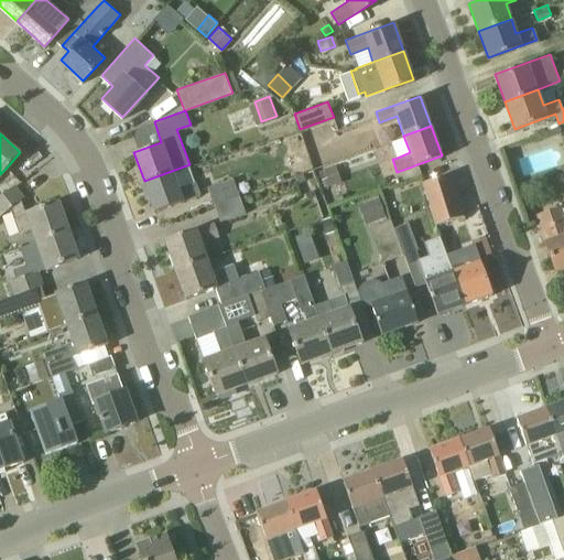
[(296,154),(293,168),(305,171),(308,157),(296,154)]
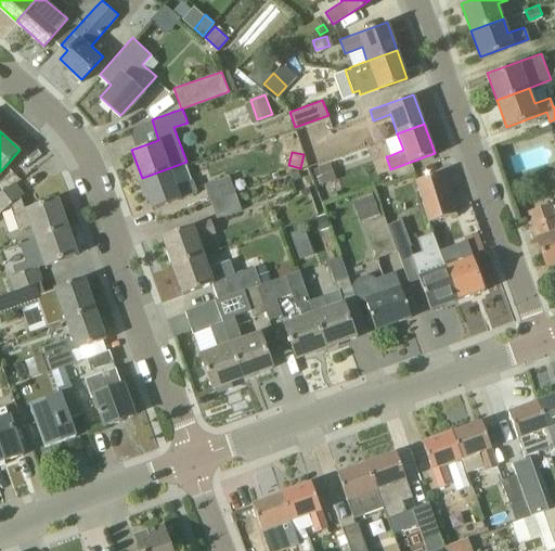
[(152,207),(196,191),(192,179),(177,183),(171,168),(186,163),(186,162),(142,178),(152,207)]
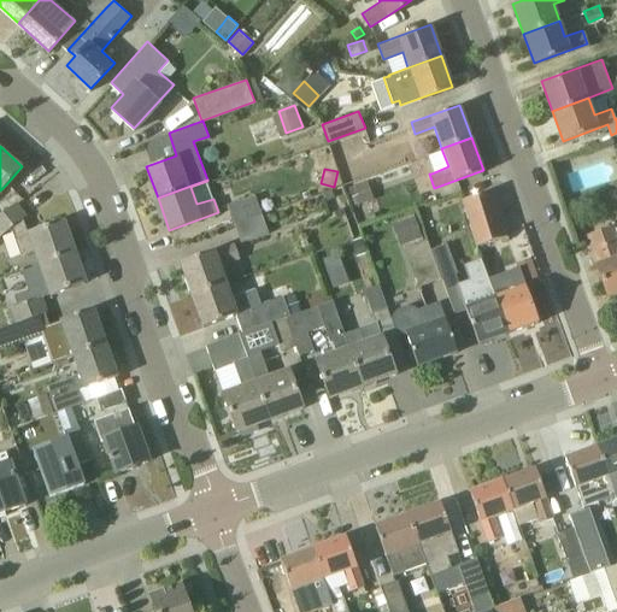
[(354,204),(368,199),(362,180),(348,184),(354,204)]
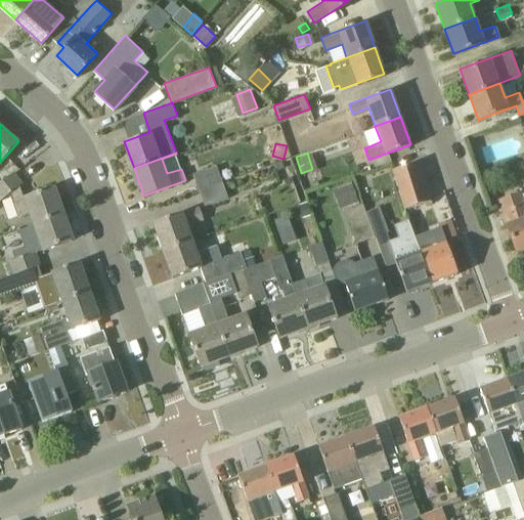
[(404,208),(430,200),(418,161),(392,169),(404,208)]
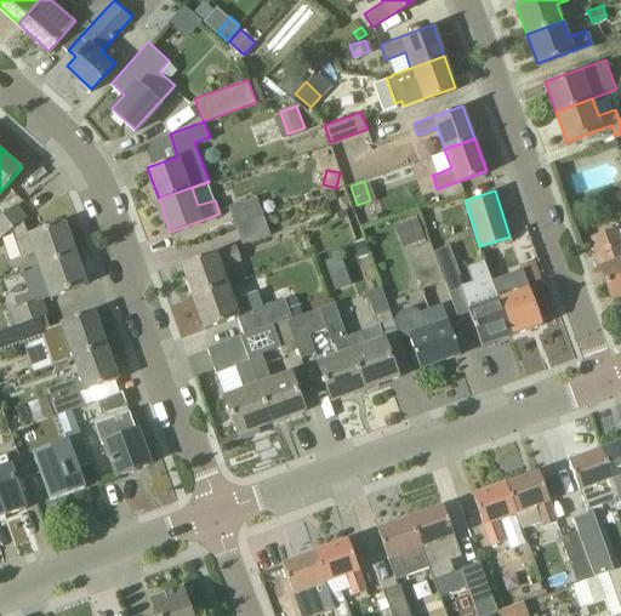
[(235,223),(262,214),(256,195),(229,205),(235,223)]
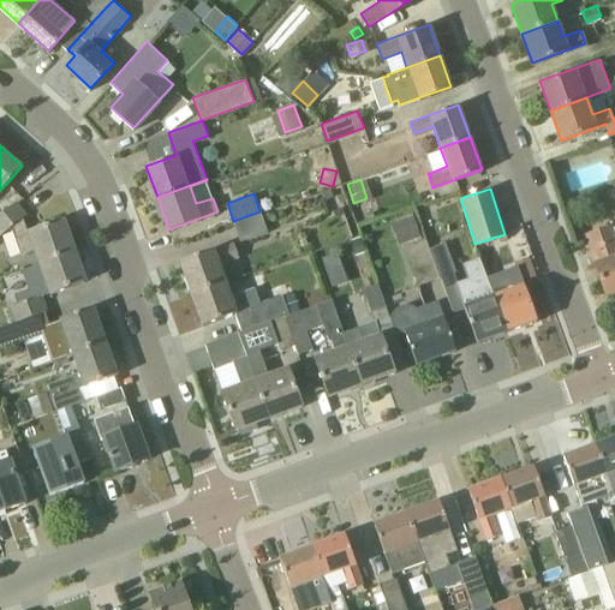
[(0,213),(0,233),(10,227),(19,252),(33,247),(37,262),(73,250),(63,219),(27,231),(23,217),(27,215),(16,201),(0,213)]
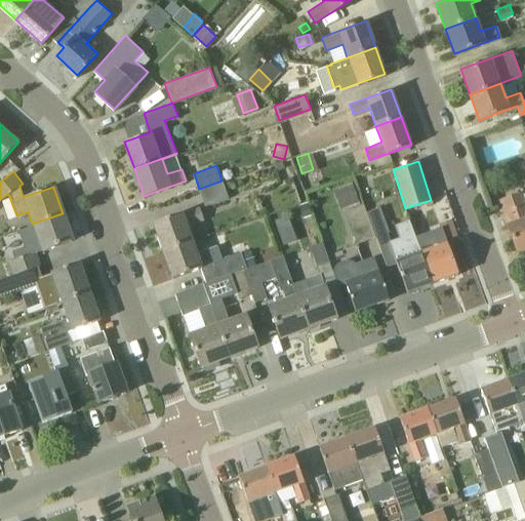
[(199,189),(205,205),(228,197),(221,181),(199,189)]
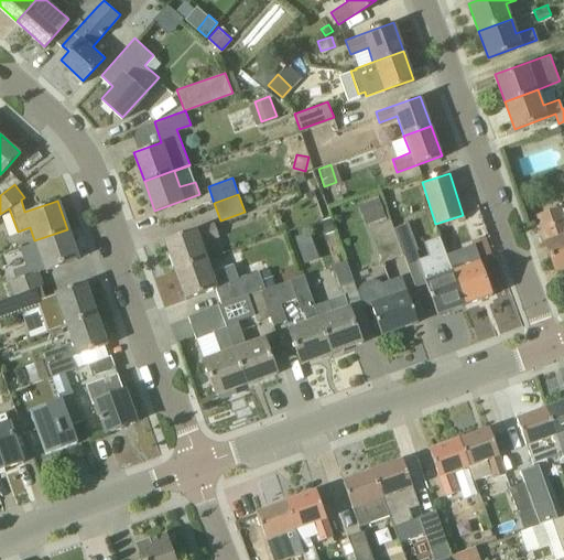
[(364,221),(386,213),(378,194),(357,201),(364,221)]
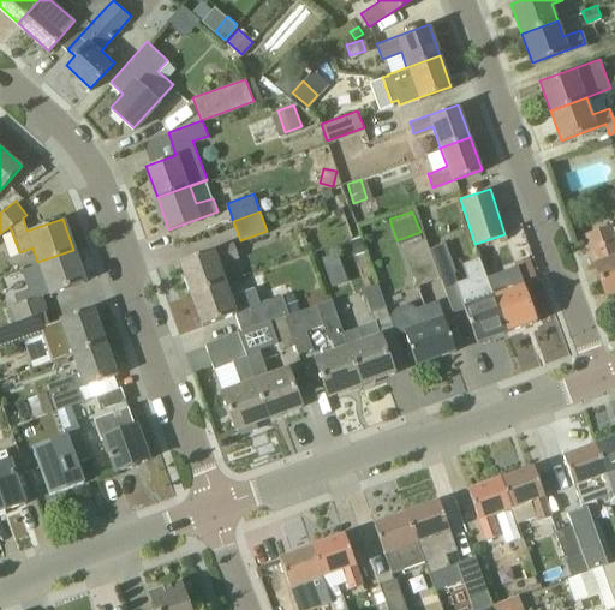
[(614,289),(614,238),(610,225),(587,233),(598,262),(595,263),(607,293),(614,289)]
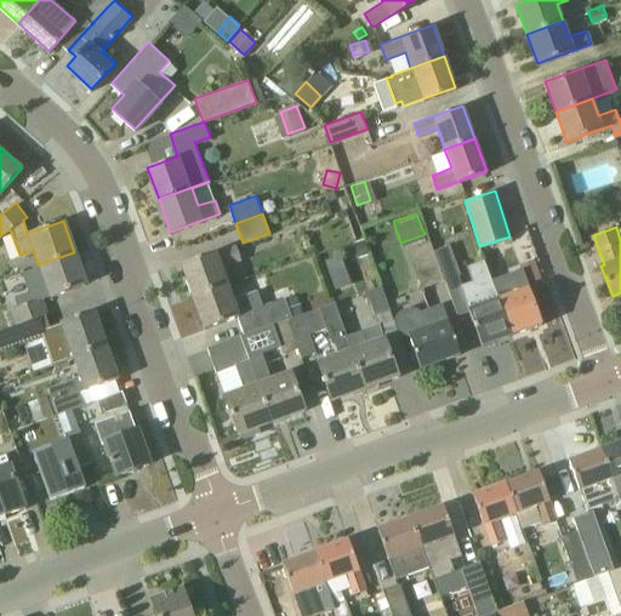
[(444,279),(433,249),(431,240),(429,240),(429,241),(408,250),(421,287),(444,279)]
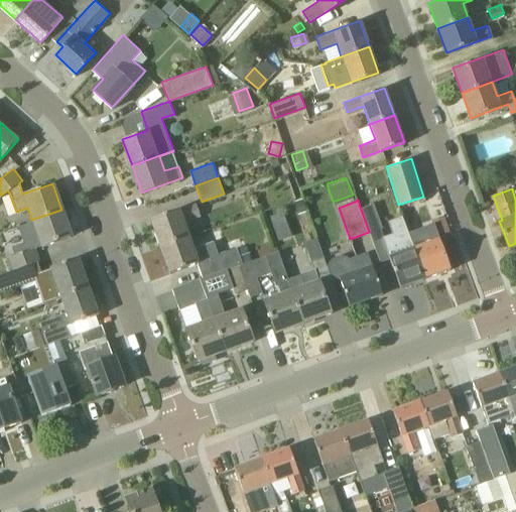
[(160,245),(189,235),(184,221),(201,216),(196,202),(150,218),(160,245)]
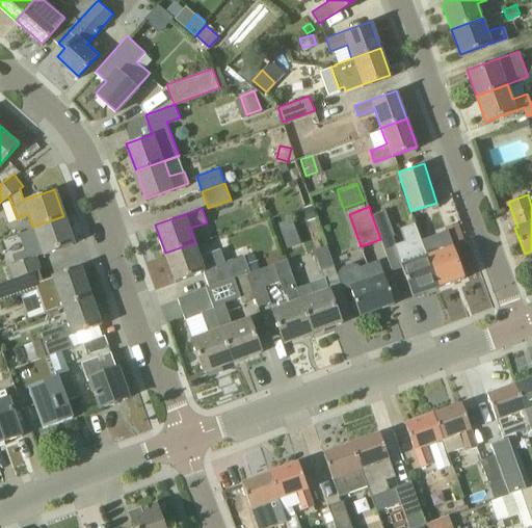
[(384,208),(371,213),(380,239),(394,234),(384,208)]
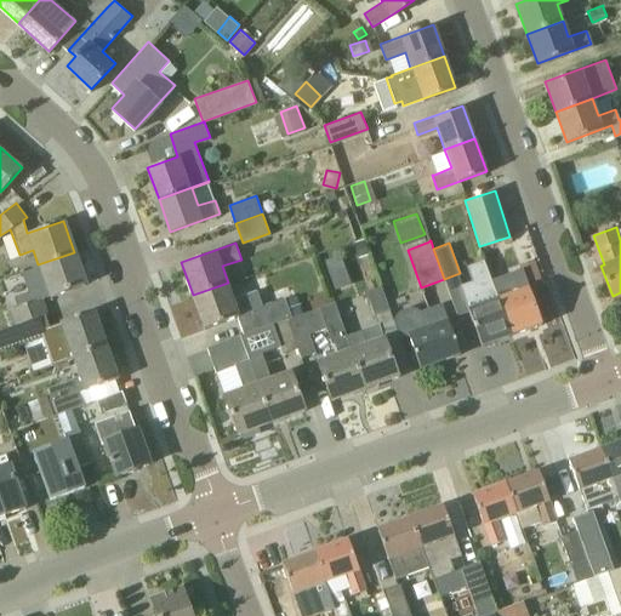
[(74,252),(38,264),(49,296),(85,283),(74,252)]
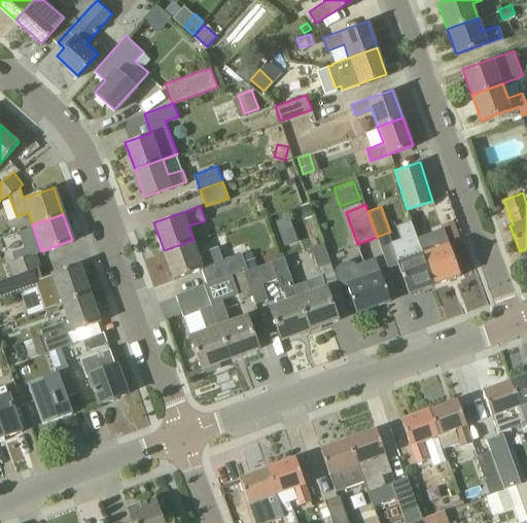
[(276,219),(280,232),(293,228),(289,215),(276,219)]
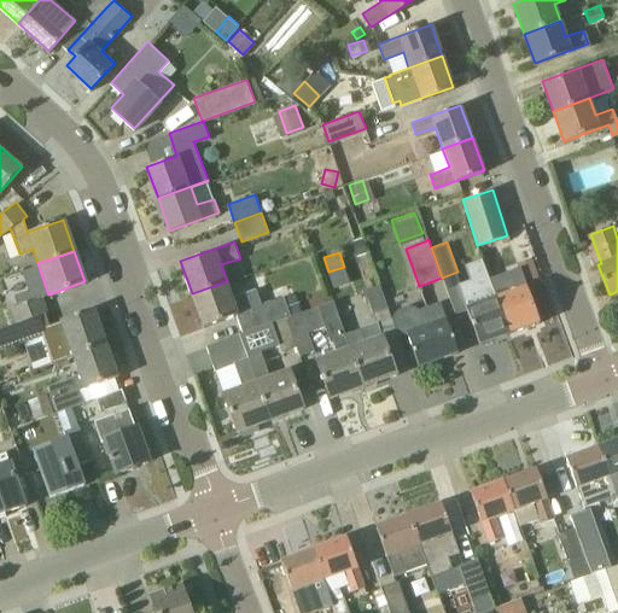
[(509,331),(496,295),(495,296),(482,258),(464,266),(467,275),(470,281),(461,285),(459,286),(479,342),(509,331)]
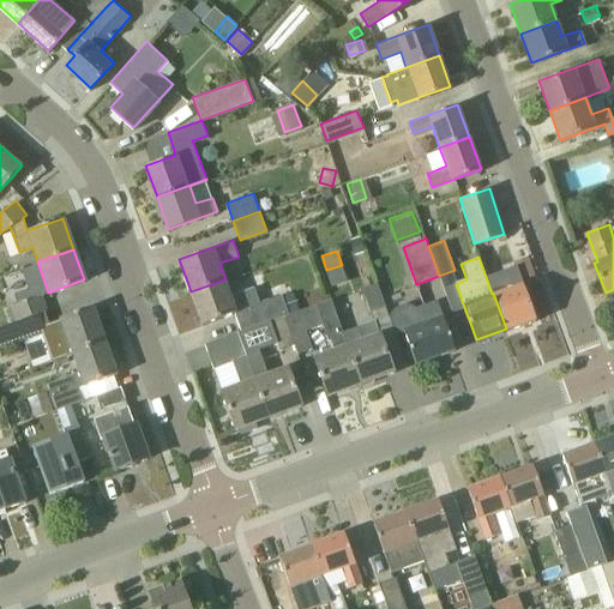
[(516,263),(517,265),(522,278),(535,273),(529,258),(516,263)]
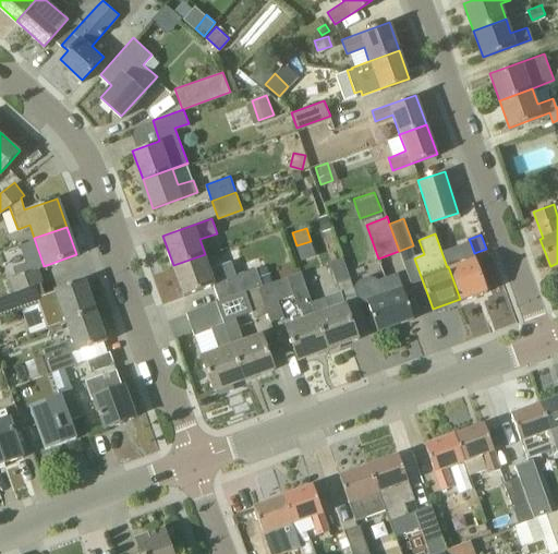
[(448,266),(460,299),(487,289),(474,253),(470,241),(456,245),(461,262),(448,266)]
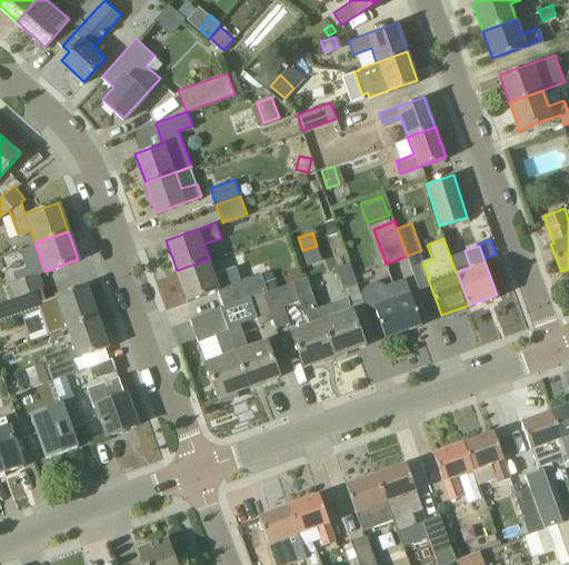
[(223,305),(262,290),(277,286),(272,271),(261,275),(260,273),(240,280),(235,265),(213,273),(209,259),(177,270),(187,300),(216,290),(220,305),(222,304),(223,305)]
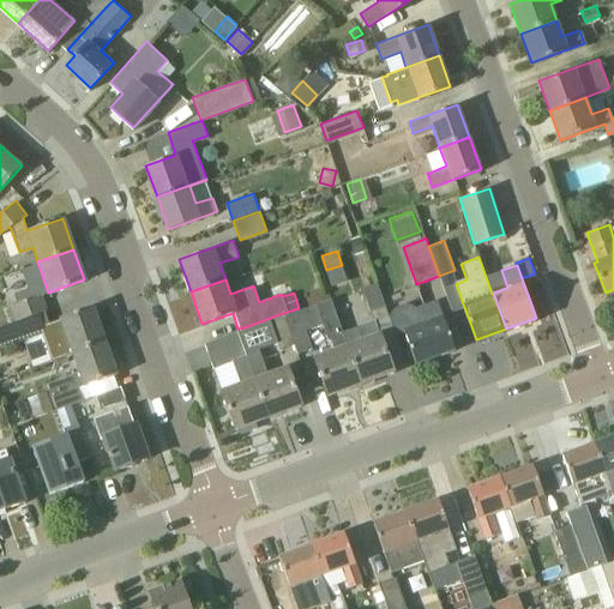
[(390,323),(377,282),(362,287),(377,327),(390,323)]
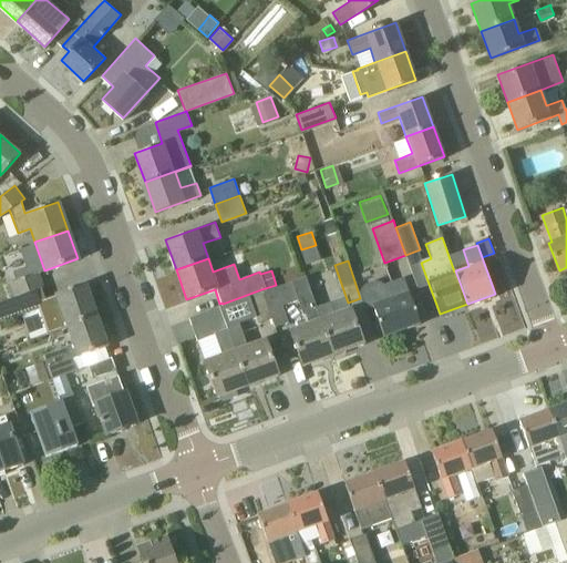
[(11,282),(17,296),(40,287),(37,273),(11,282)]
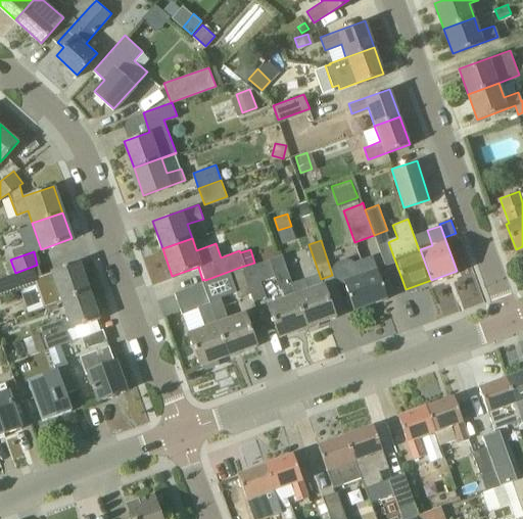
[(307,326),(291,282),(282,254),(255,264),(254,263),(241,267),(250,292),(253,300),(266,295),(259,281),(274,275),(282,297),(268,302),(280,336),(307,326)]
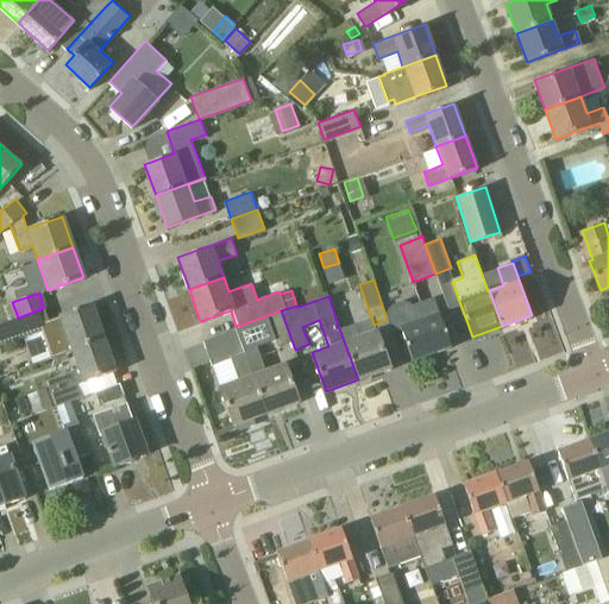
[(451,345),(443,322),(434,296),(416,302),(418,306),(414,307),(413,304),(408,301),(405,301),(399,301),(393,304),(388,307),(385,312),(391,328),(401,326),(413,358),(451,345)]
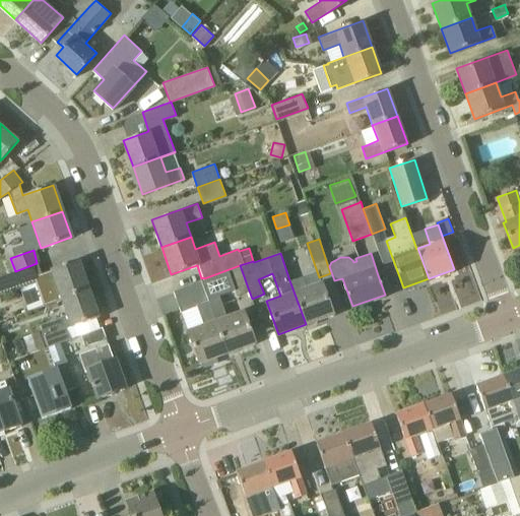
[(61,297),(62,298),(89,288),(79,258),(51,268),(51,269),(41,272),(34,275),(36,280),(44,304),(61,297)]
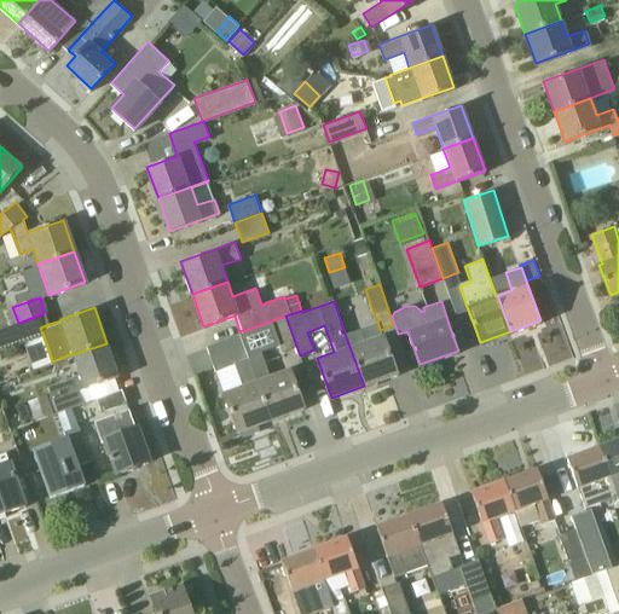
[(0,348),(42,334),(40,328),(48,324),(44,313),(18,323),(0,329),(0,348)]
